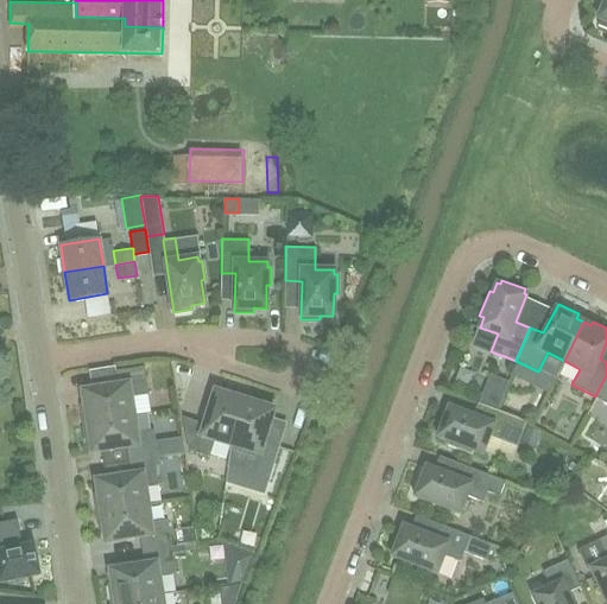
[(133,414),(131,395),(147,393),(144,366),(114,370),(117,385),(83,390),(84,404),(81,405),(83,421),(133,414)]
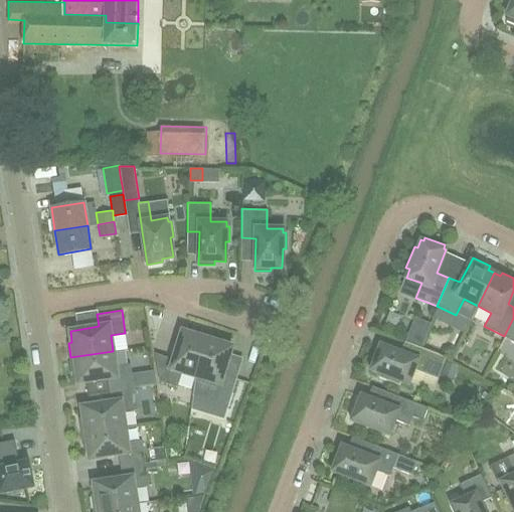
[(431,345),(434,320),(416,318),(413,343),(431,345)]
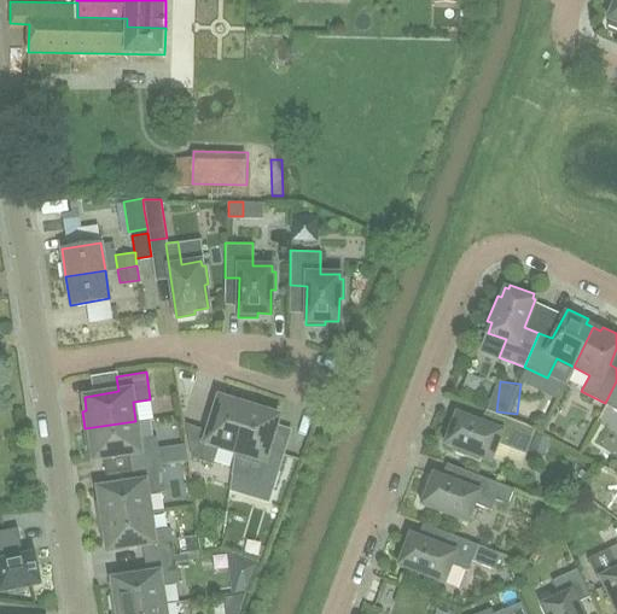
[(616,381),(605,403),(616,410),(616,381)]
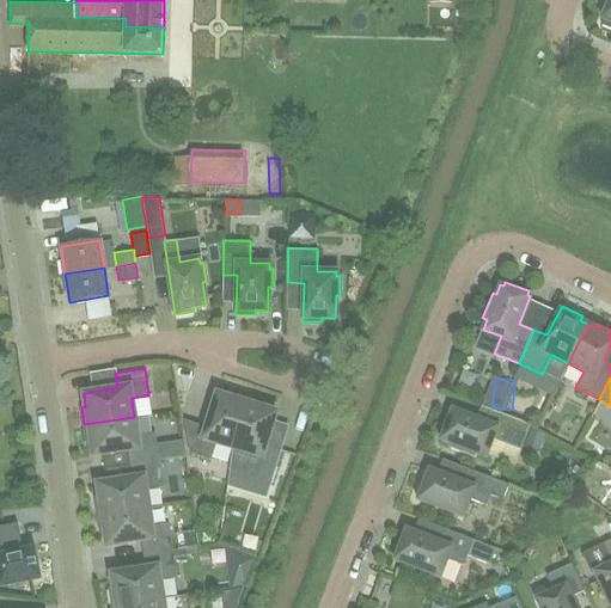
[(232,447),(248,398),(232,393),(230,397),(217,393),(207,425),(184,418),(184,419),(189,452),(190,452),(209,459),(215,441),(232,447)]
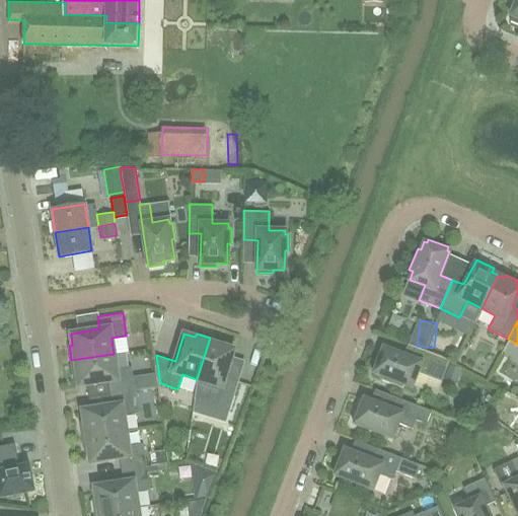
[(210,338),(197,379),(194,398),(221,407),(220,408),(229,410),(238,380),(236,380),(225,377),(234,349),(222,346),(224,342),(210,338)]
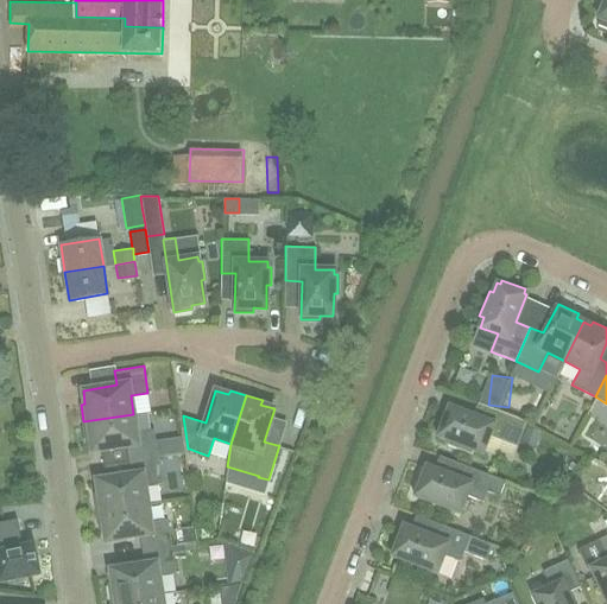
[(478,401),(473,415),(449,406),(448,409),(444,407),(435,431),(438,433),(437,436),(448,439),(446,444),(472,453),(473,450),(482,453),(489,434),(517,445),(526,421),(517,417),(478,401)]
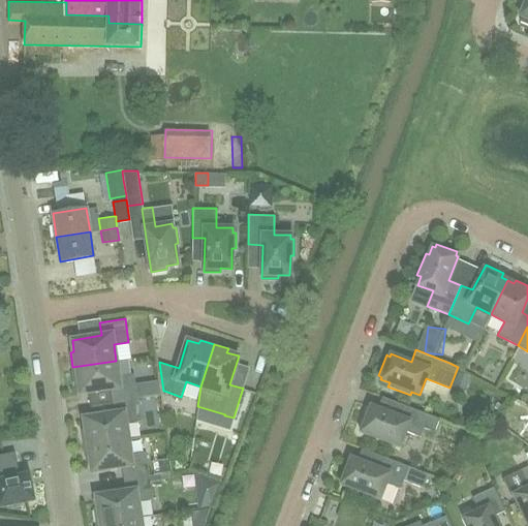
[(110,389),(112,401),(137,397),(133,373),(119,376),(116,361),(72,367),(74,381),(79,380),(81,393),(110,389)]
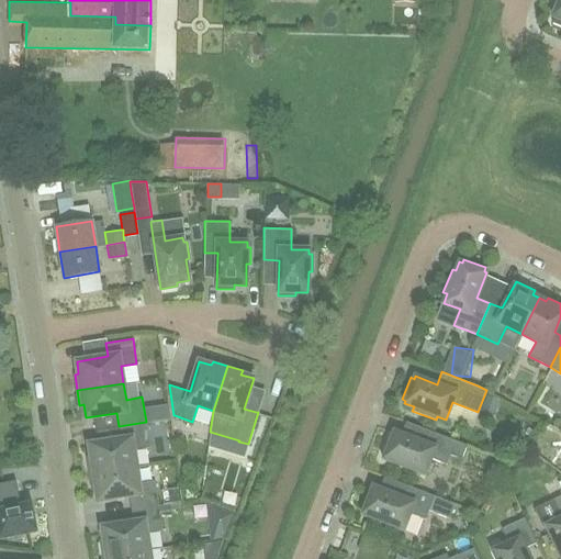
[(88,457),(90,473),(136,466),(134,449),(149,447),(146,422),(119,426),(121,439),(89,444),(91,457),(88,457)]
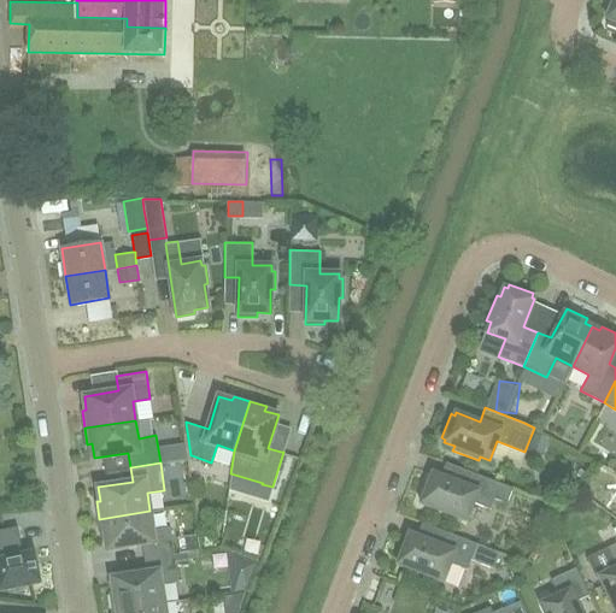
[(467,485),(440,476),(433,472),(432,476),(427,473),(418,499),(422,500),(421,502),(467,520),(474,502),(490,508),(494,497),(506,502),(512,487),(471,471),(467,485)]
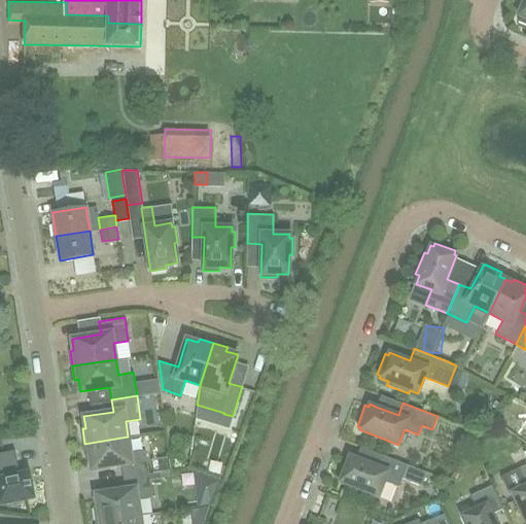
[(476,434),(461,429),(455,446),(469,451),(476,434)]
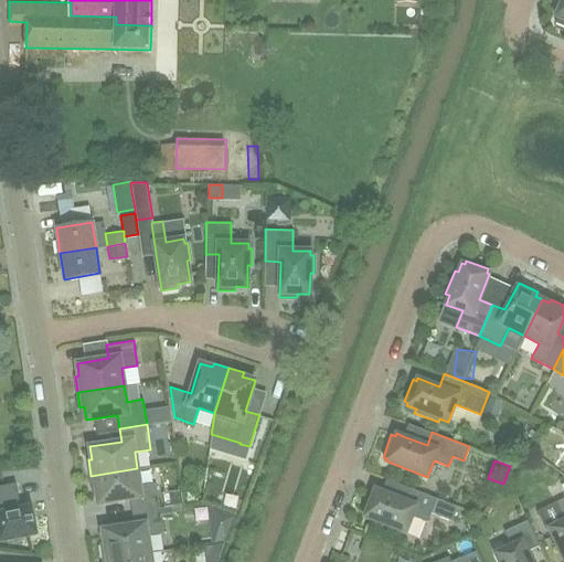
[(160,508),(156,483),(139,485),(137,468),(91,476),(93,490),(96,490),(98,504),(130,498),(132,511),(160,508)]
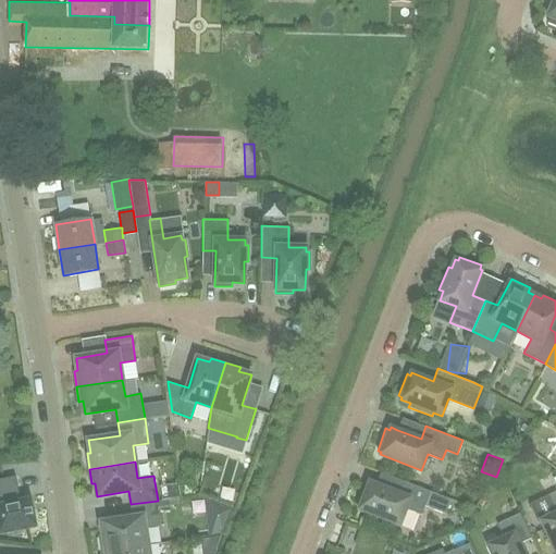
[(21,502),(15,476),(0,478),(0,525),(1,532),(35,526),(34,522),(36,520),(34,512),(32,511),(29,500),(21,502)]
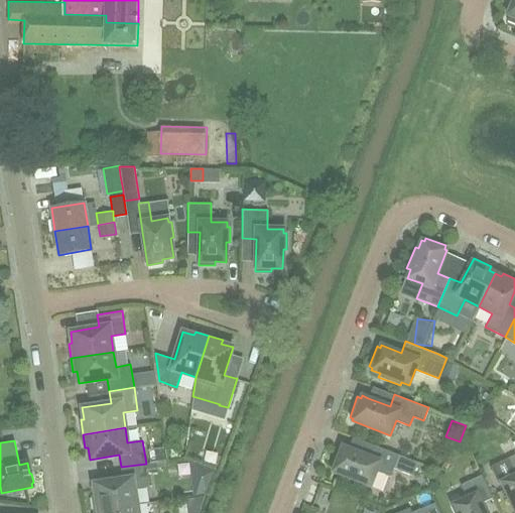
[(412,475),(417,462),(375,445),(370,457),(342,446),(342,449),(338,447),(331,468),(334,469),(333,472),(371,486),(376,471),(390,476),(393,468),(412,475)]
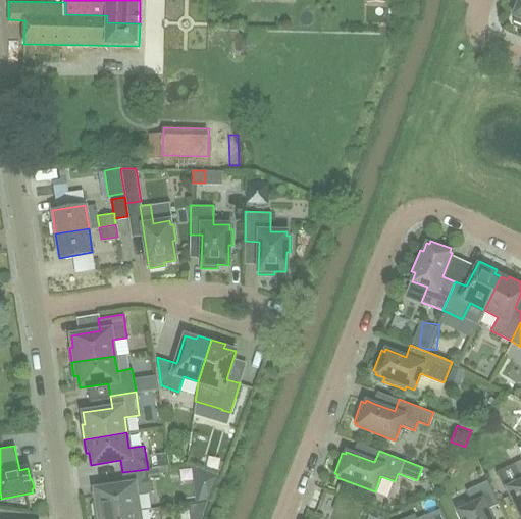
[(520,459),(514,463),(520,478),(520,480),(507,487),(520,517),(520,459)]
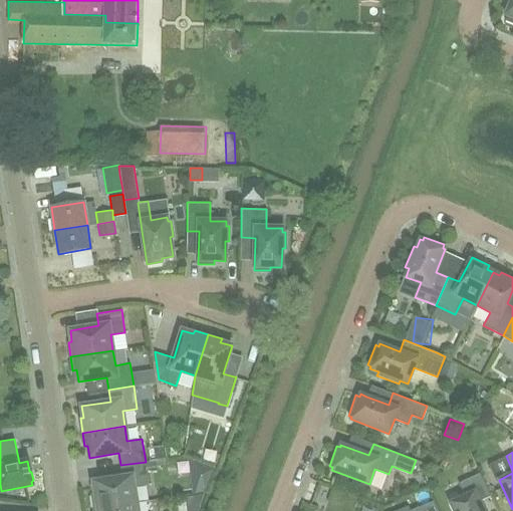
[(149,484),(146,462),(120,465),(121,477),(93,482),(95,493),(91,494),(93,508),(137,502),(134,486),(149,484)]
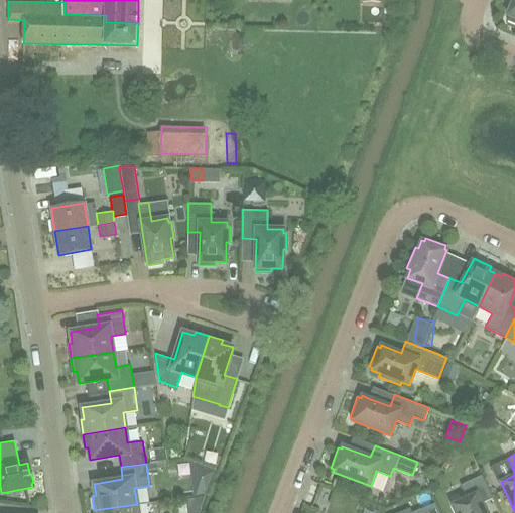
[(485,512),(481,503),(492,498),(481,475),(461,484),(467,498),(452,505),(456,512),(485,512)]
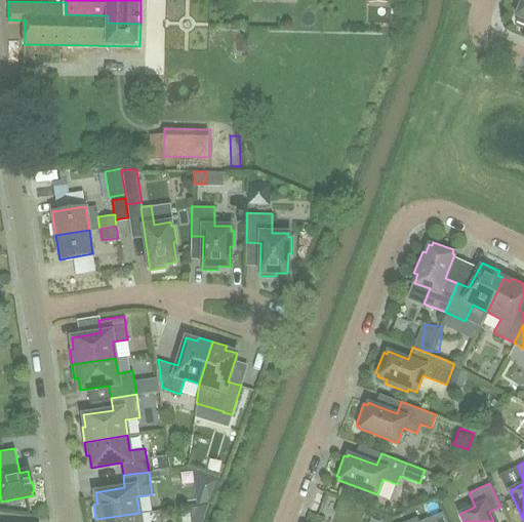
[(448,521),(444,511),(417,521),(448,521)]
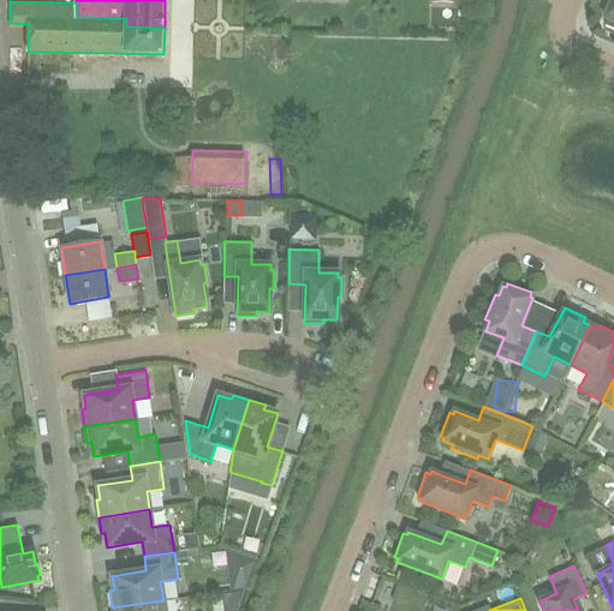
[(165,610),(164,600),(112,607),(112,610),(165,610)]
